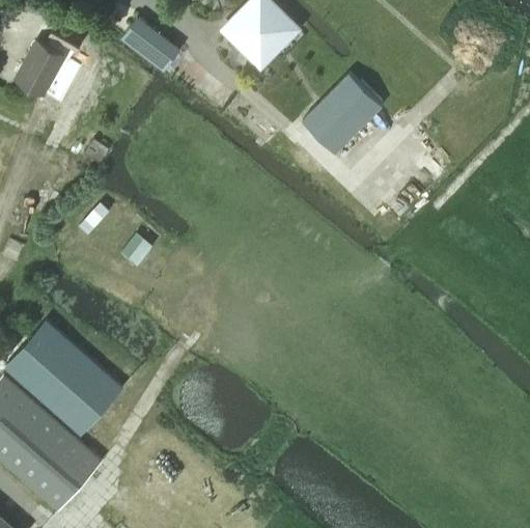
[(248,29),(232,44),(259,70),(302,28),(299,25),(272,0),(247,0),(233,15),(248,29)]
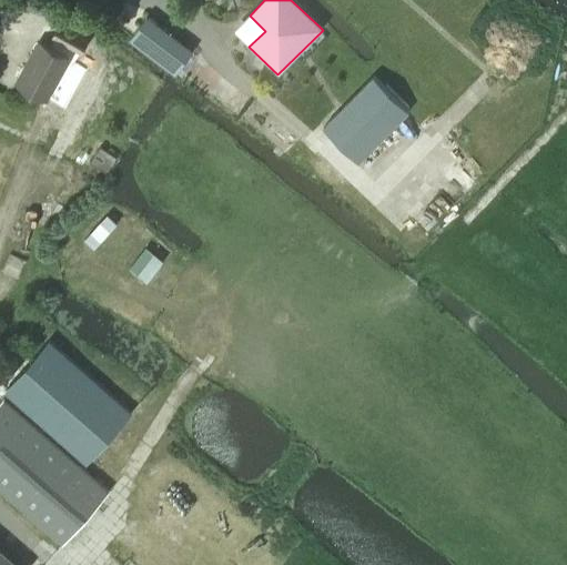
[(145,20),(129,42),(153,61),(171,38),(145,20)]
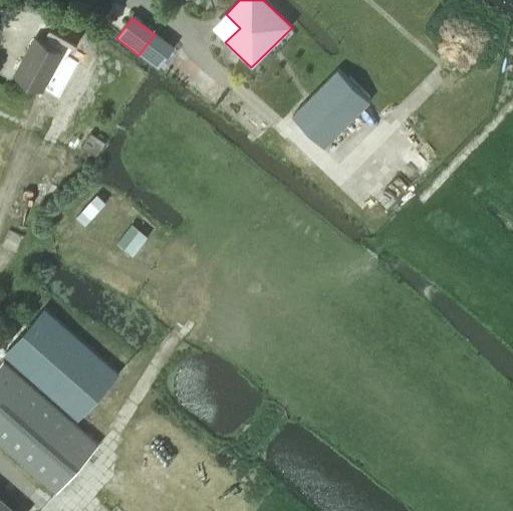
[(47,37),(72,51),(79,39),(53,25),(47,37)]
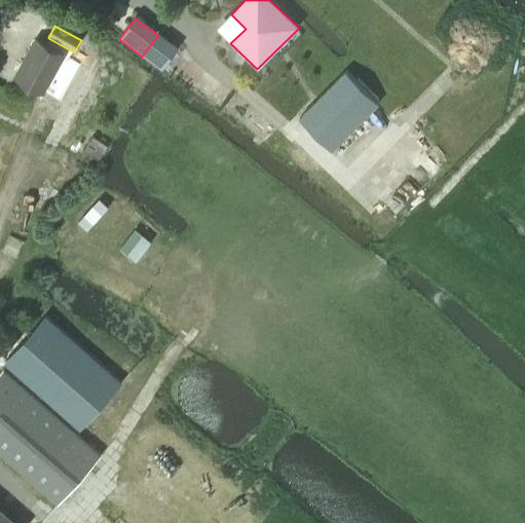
[(13,79),(43,96),(64,58),(35,41),(13,79)]
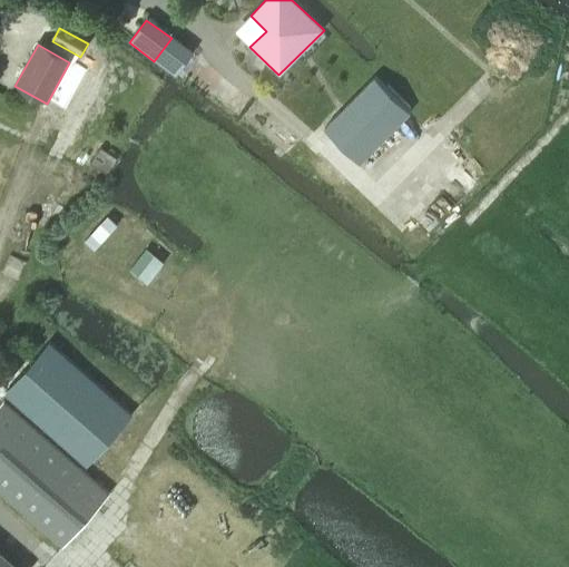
[(374,80),(354,98),(323,130),(354,162),(360,166),(410,115),(374,80)]
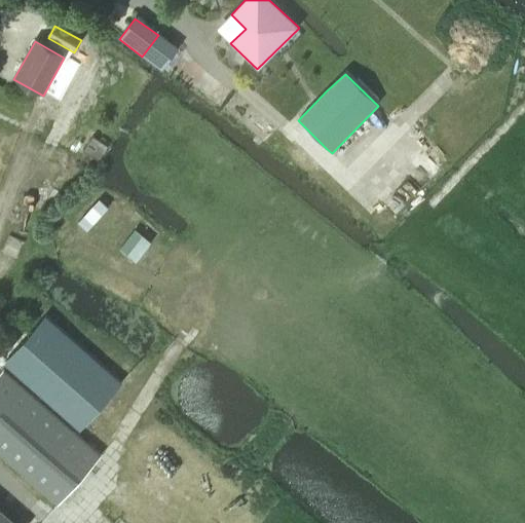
[(108,149),(92,139),(81,154),(97,164),(108,149)]
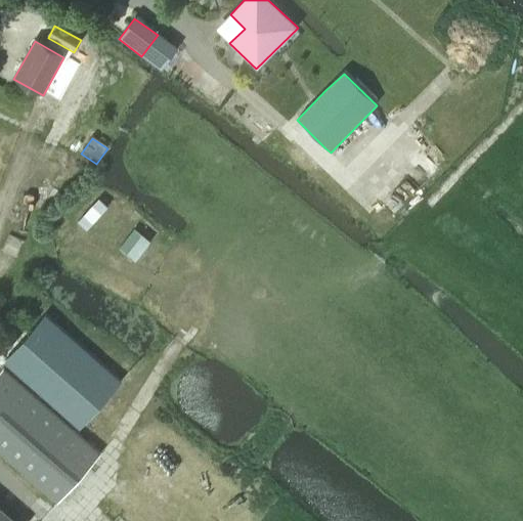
[(121,384),(45,316),(3,363),(79,431),(121,384)]
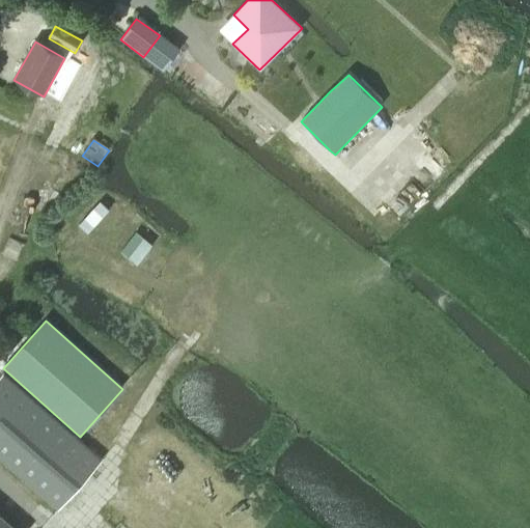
[(0,460),(58,511),(102,462),(3,376),(0,379),(0,460)]
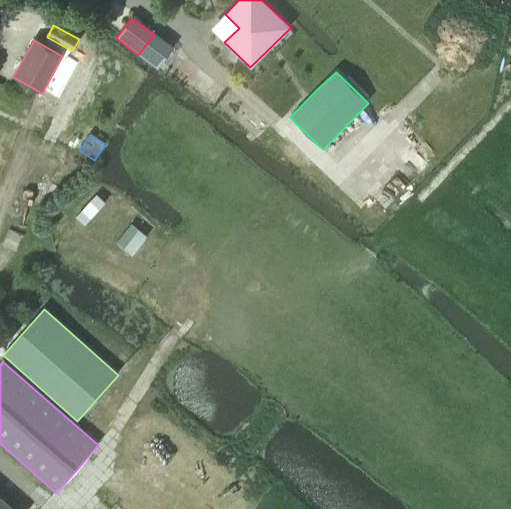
[(13,508),(0,497),(0,508),(13,508)]
